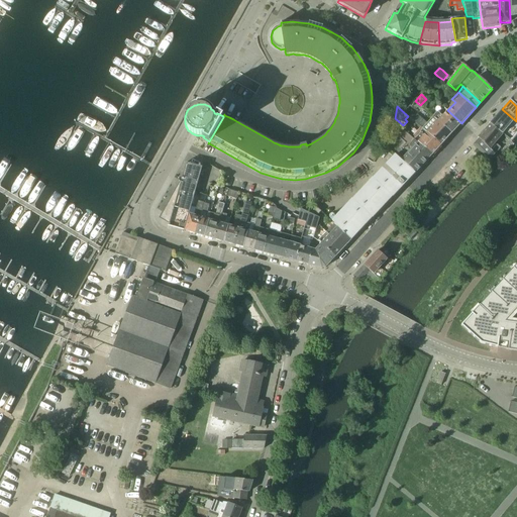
[(511,141),(516,134),(516,121),(502,109),(496,116),(490,123),(503,134),(511,141)]
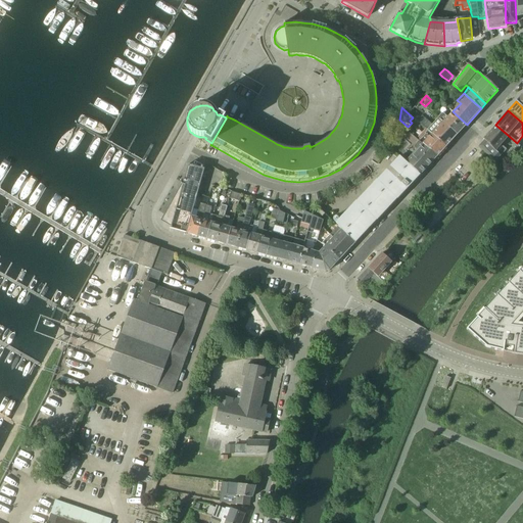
[(437,117),(438,117),(458,134),(467,125),(453,111),(448,117),(444,113),(441,113),(437,117)]
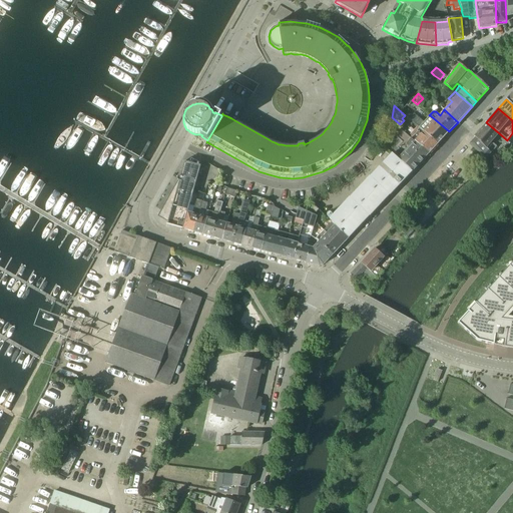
[(438,143),(449,131),(430,115),(424,122),(415,114),(410,119),(419,127),(424,131),(438,143)]
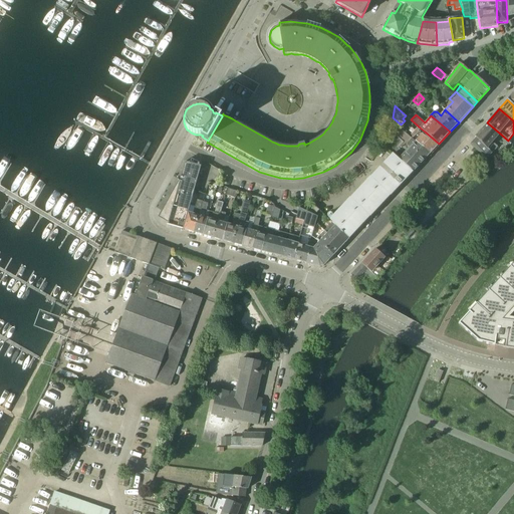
[(475,148),(485,159),(498,147),(497,146),(498,146),(497,145),(496,146),(493,142),(500,134),(487,122),(475,137),(477,138),(471,144),(470,145),(474,148),(475,148)]
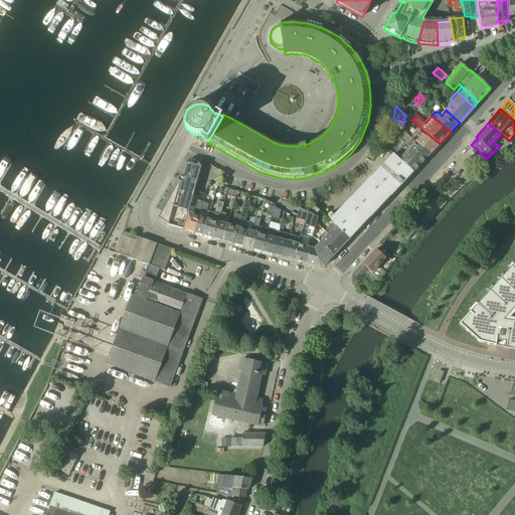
[(431,154),(440,144),(425,132),(420,128),(411,137),(411,138),(431,154)]
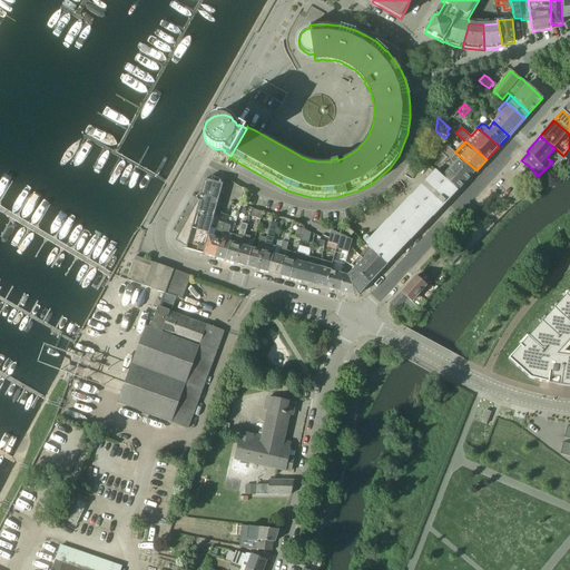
[(443,177),(458,190),(477,170),(455,153),(455,151),(454,153),(446,145),(440,153),(450,161),(444,167),(449,170),(443,177)]
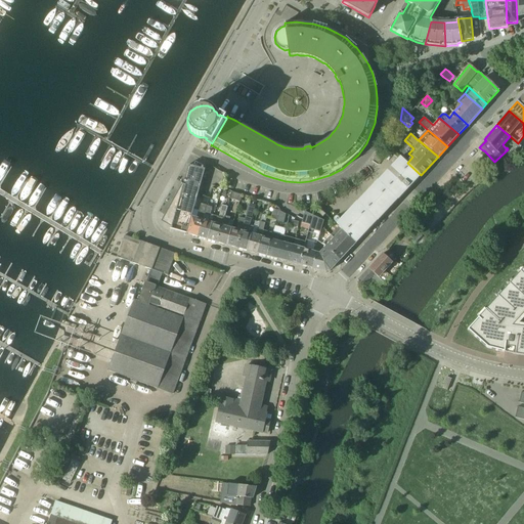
[(407,163),(406,163),(402,159),(393,170),(381,182),(380,183),(360,205),(359,204),(339,226),(356,243),(356,244),(377,221),(397,200),(398,200),(397,199),(404,191),(409,185),(410,186),(421,175),(407,163)]
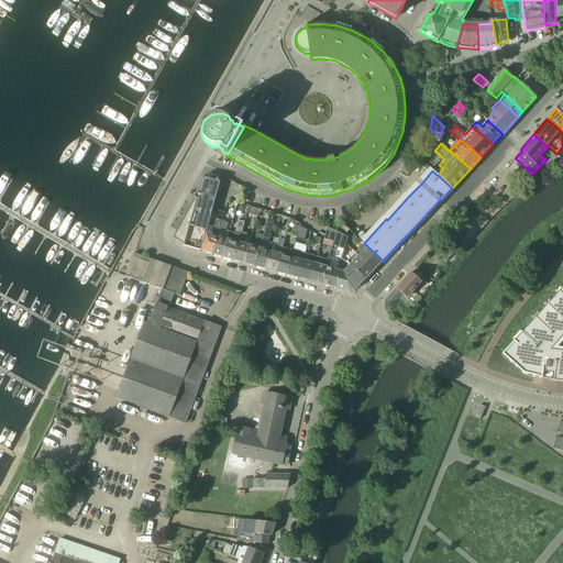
[(191,208),(211,213),(220,181),(203,177),(198,192),(197,192),(196,194),(195,195),(195,196),(195,197),(196,198),(197,199),(191,208)]
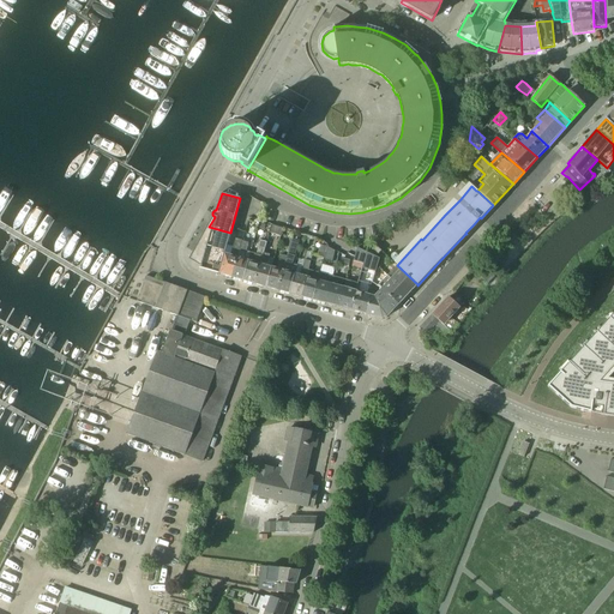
[(282,230),(283,228),(272,224),(271,228),(270,233),(281,236),(282,230)]
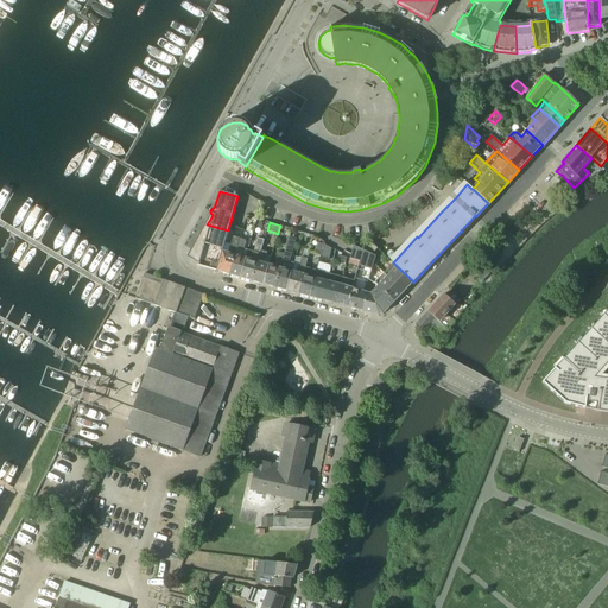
[(225,242),(228,230),(207,225),(189,257),(200,263),(198,266),(216,271),(222,252),(225,242)]
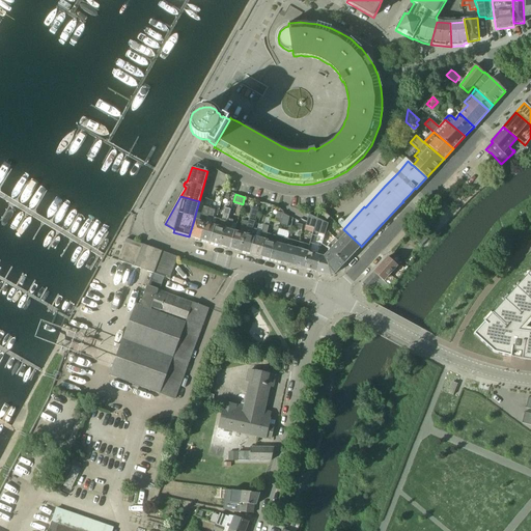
[(208,208),(203,206),(202,212),(201,214),(196,212),(194,220),(189,236),(190,236),(200,240),(210,208),(208,208)]
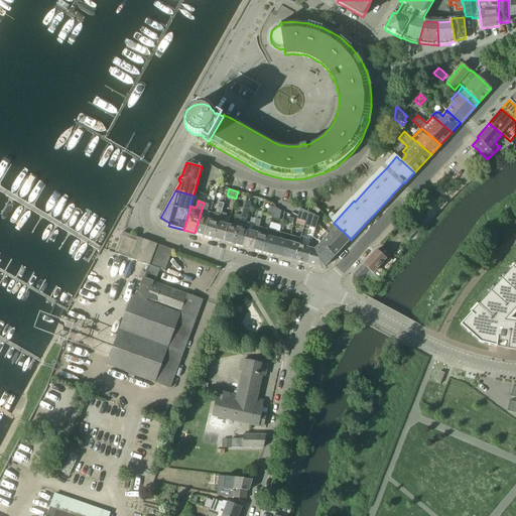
[(209,205),(204,203),(195,233),(205,236),(211,213),(207,211),(209,205)]
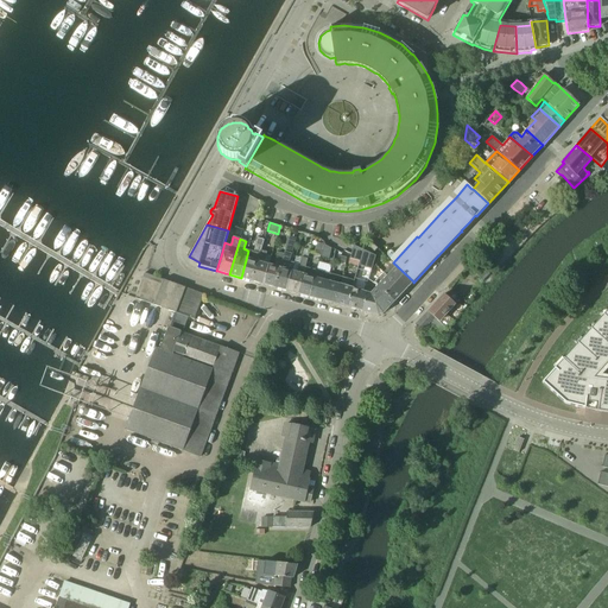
[(260,251),(264,240),(258,239),(254,252),(252,251),(248,249),(248,251),(241,278),(252,282),(261,251),(260,251)]
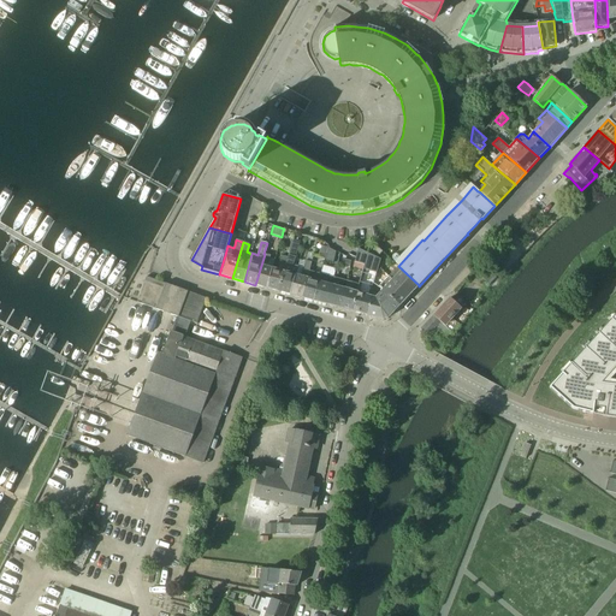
[(371,247),(379,255),(383,252),(374,244),(371,247)]
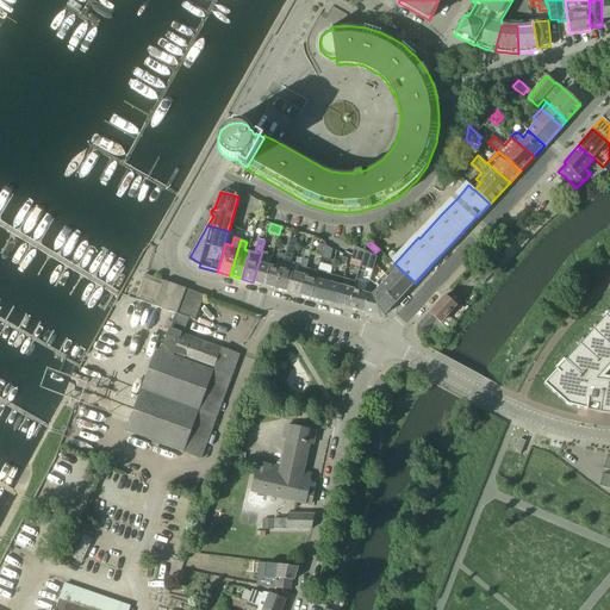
[(323,251),(324,251),(325,244),(318,246),(317,250),(316,255),(322,256),(323,251)]
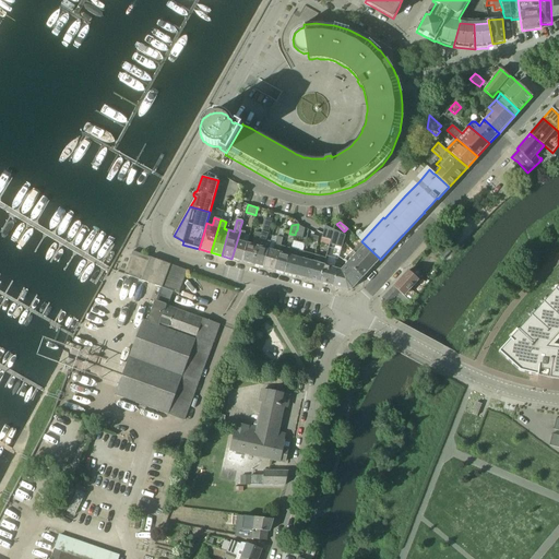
[(266,240),(270,227),(263,225),(261,234),(262,234),(252,264),(263,268),(269,250),(271,241),(266,240)]
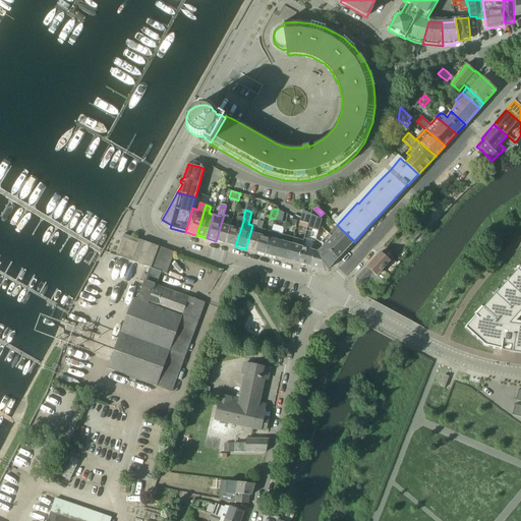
[(323,220),(303,211),(300,222),(308,224),(306,229),(319,232),(323,220)]
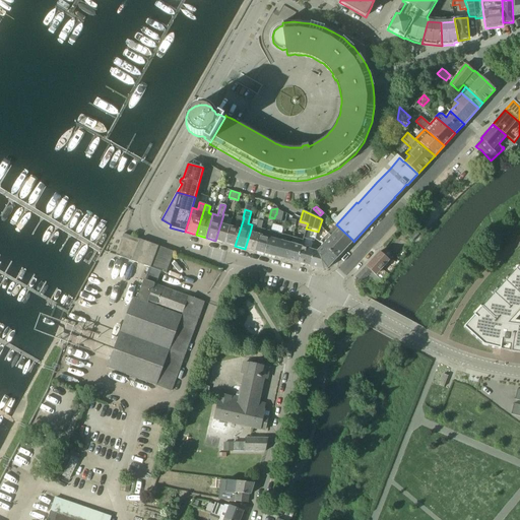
[(226,221),(229,215),(223,214),(215,241),(225,244),(231,226),(225,224),(226,221)]
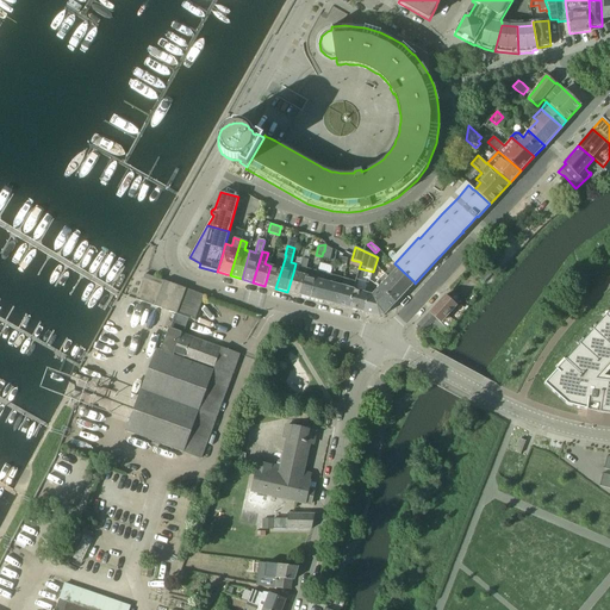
[(286,255),(285,255),(279,253),(278,260),(275,267),(271,266),(265,286),(275,288),(286,255)]
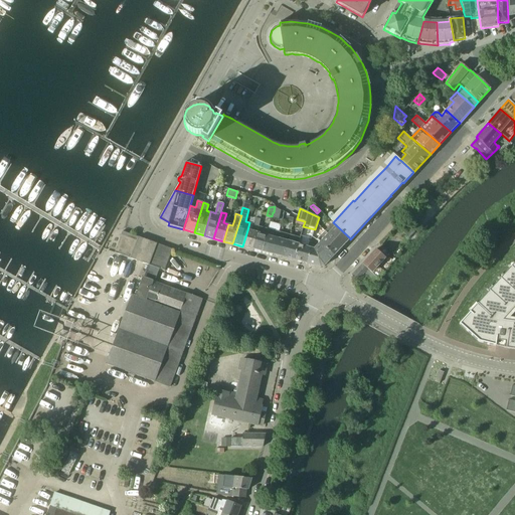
[(259,226),(261,219),(255,218),(255,219),(251,231),(247,230),(242,246),(252,249),(259,226)]
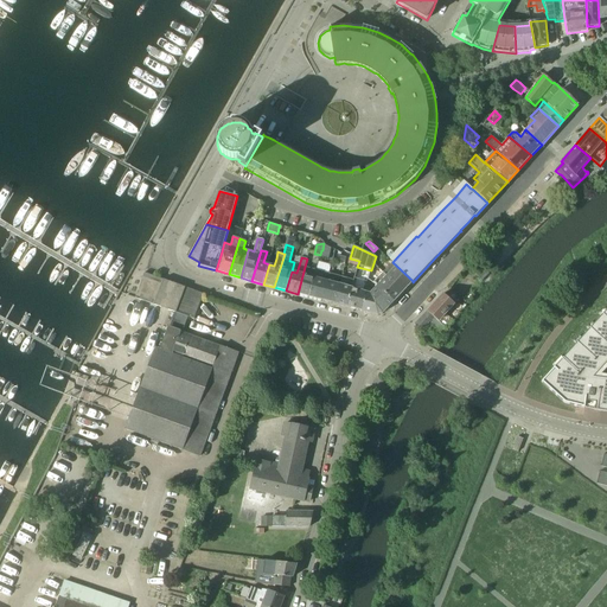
[(413,281),(393,262),(383,274),(403,292),(413,281)]
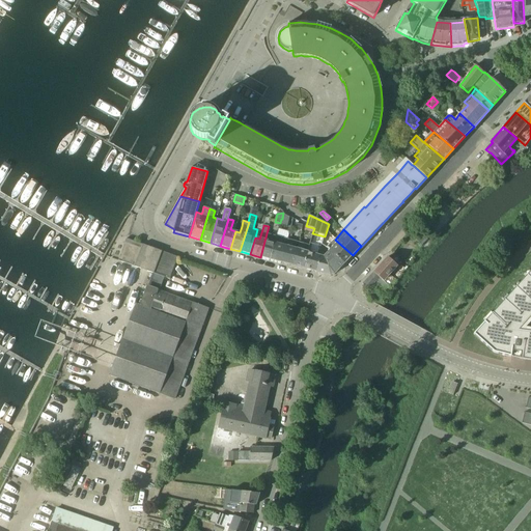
[(276,235),(267,233),(260,257),(270,260),(271,260),(277,236),(276,235)]
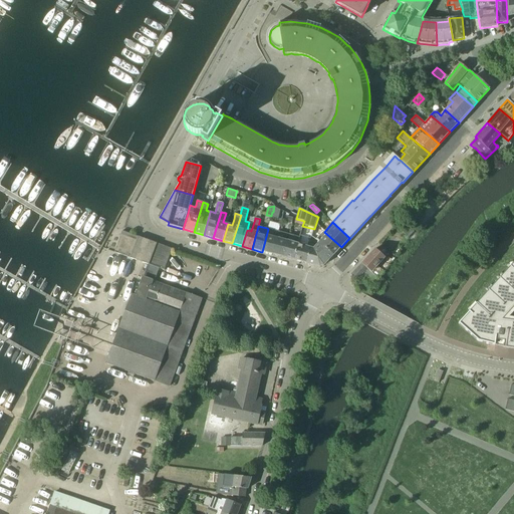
[(273,255),(279,232),(268,229),(262,252),(273,255)]
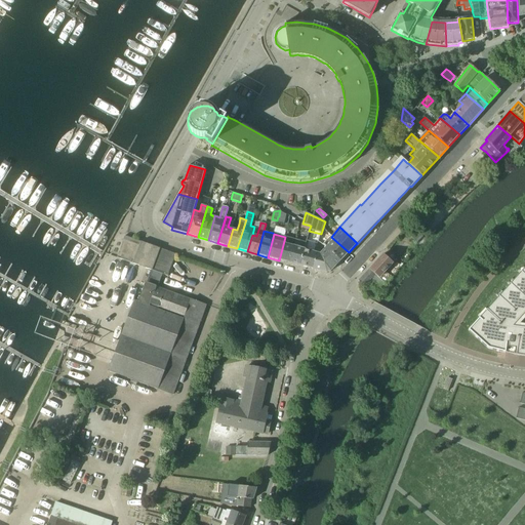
[(117,257),(151,270),(160,274),(168,276),(176,254),(131,238),(125,236),(117,257)]
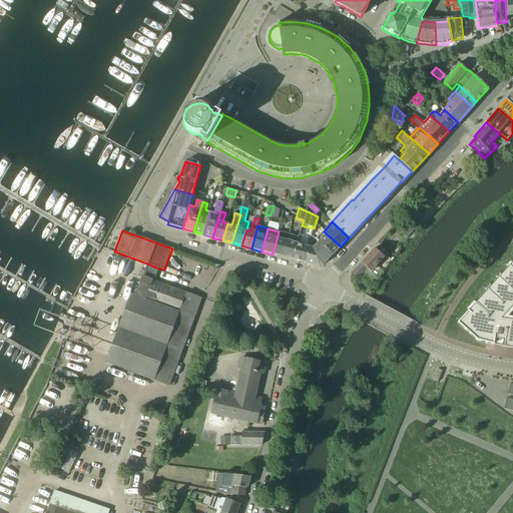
[(341,246),(324,231),(323,230),(316,238),(319,241),(334,254),(341,246)]
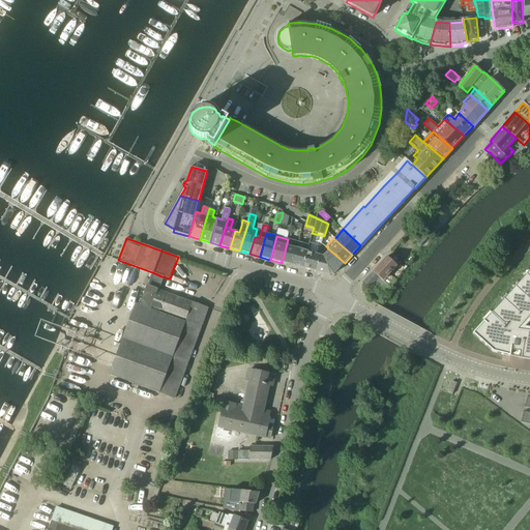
[(292,265),(298,241),(288,239),(282,263),(292,265)]
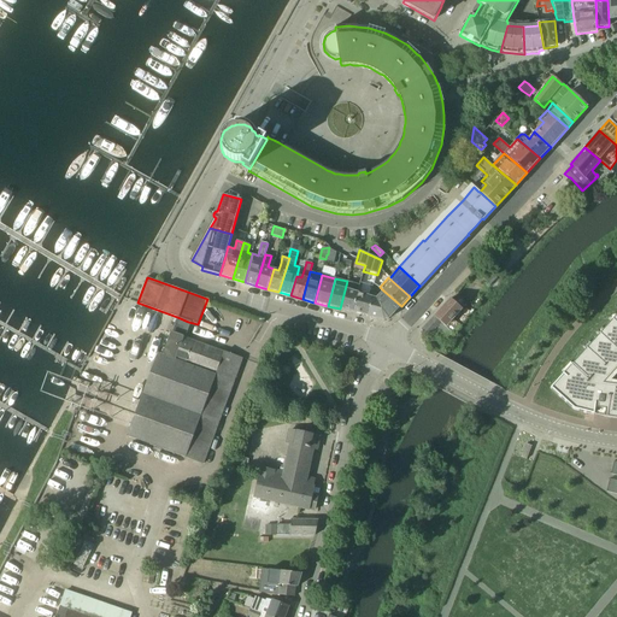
[(359,285),(347,281),(340,309),(341,309),(352,312),(357,293),(359,285)]
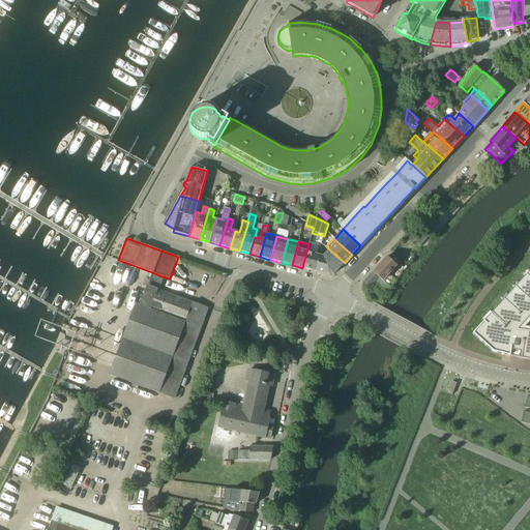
[(334,274),(345,263),(329,249),(324,256),(319,255),(315,271),(330,275),(334,274)]
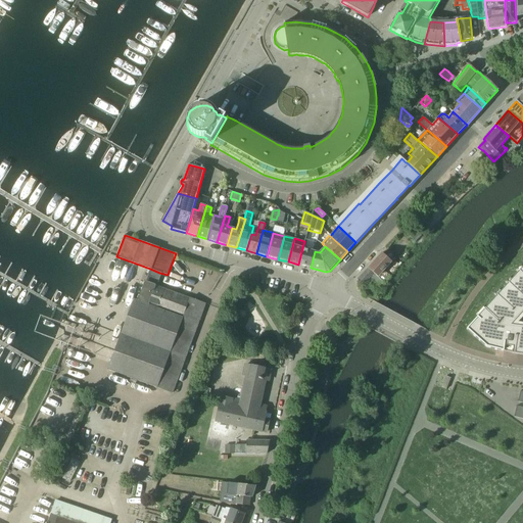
[(311,268),(315,251),(302,248),(298,265),(302,266),(311,268)]
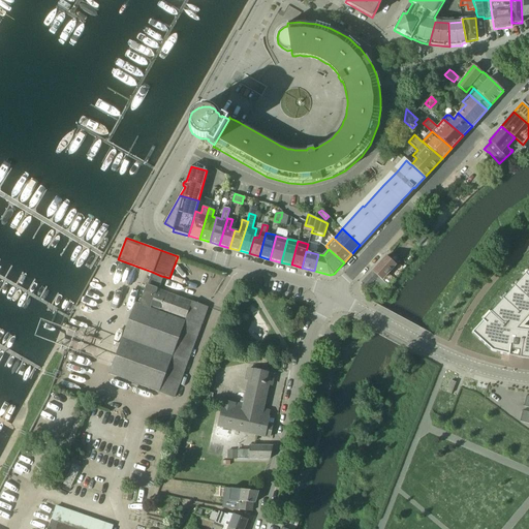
[(369,271),(387,288),(396,280),(387,272),(394,266),(383,255),(369,271)]
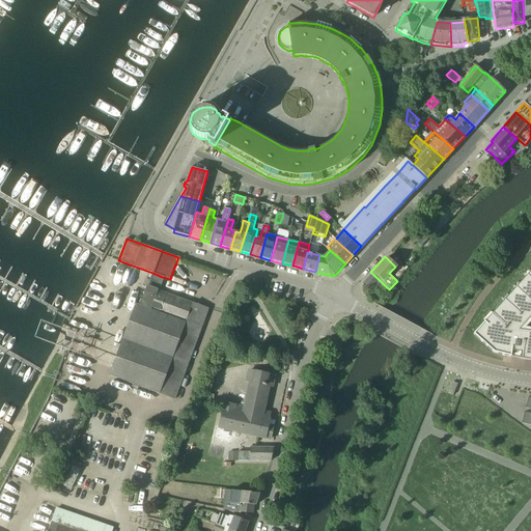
[(530,270),(473,334),(493,352),(519,358),(530,359),(530,270)]
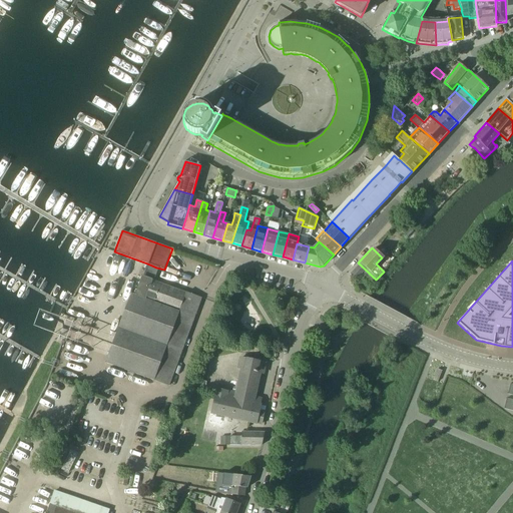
[(145,270),(143,277),(151,281),(154,273),(156,268),(147,264),(145,270)]
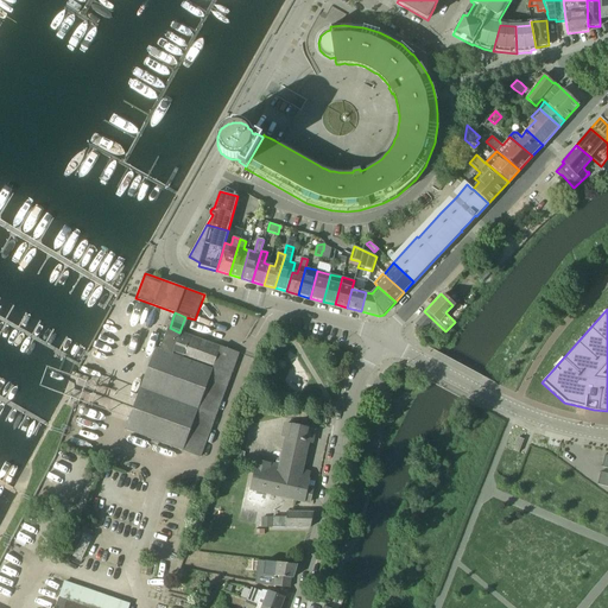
[(179,333),(170,328),(162,350),(157,349),(127,430),(201,457),(239,354),(179,333)]
